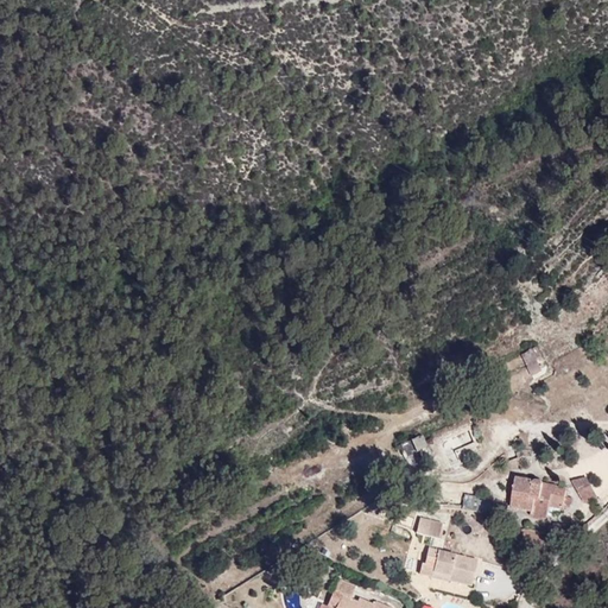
[(540,390),(561,362),(543,349),(525,368),(540,390)]
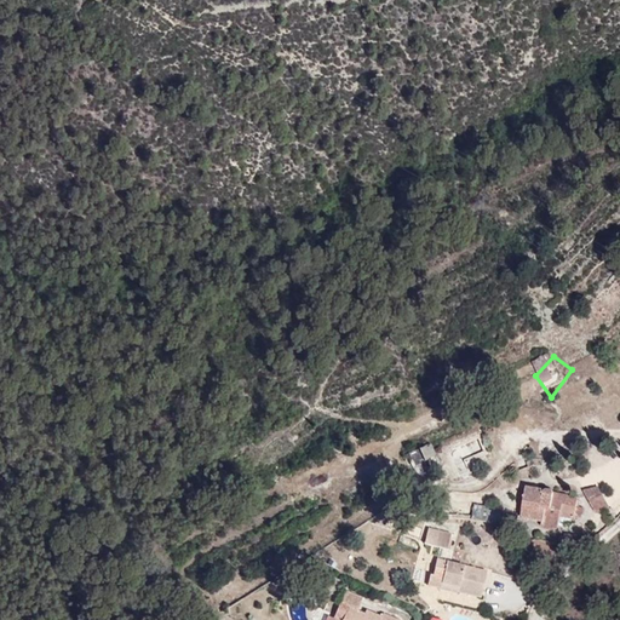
[(430,443),(418,448),(423,461),(435,457),(430,443)]
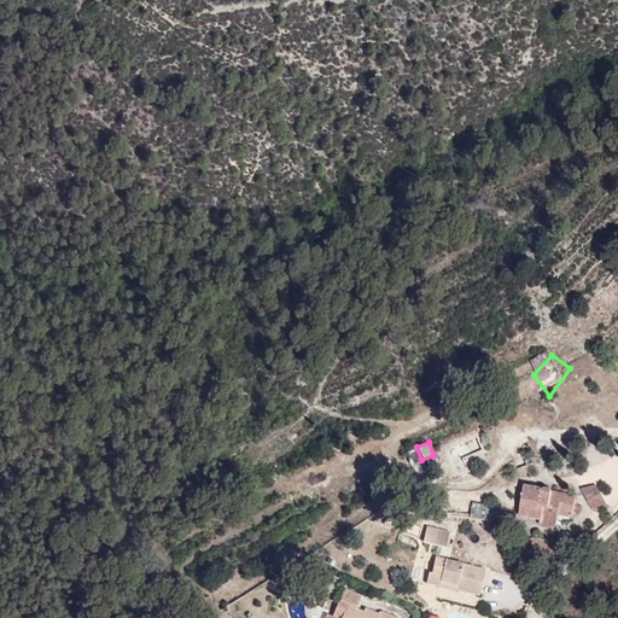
[(588,497),(535,479),(526,517),(577,531),(588,497)]
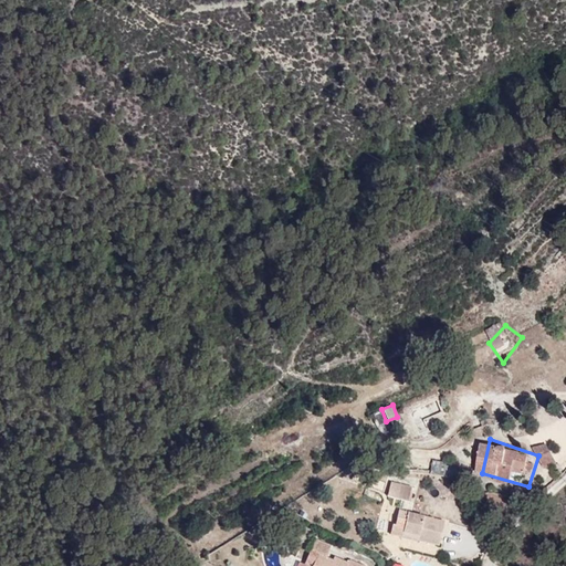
[(432,460),(430,474),(446,478),(448,462),(432,460)]
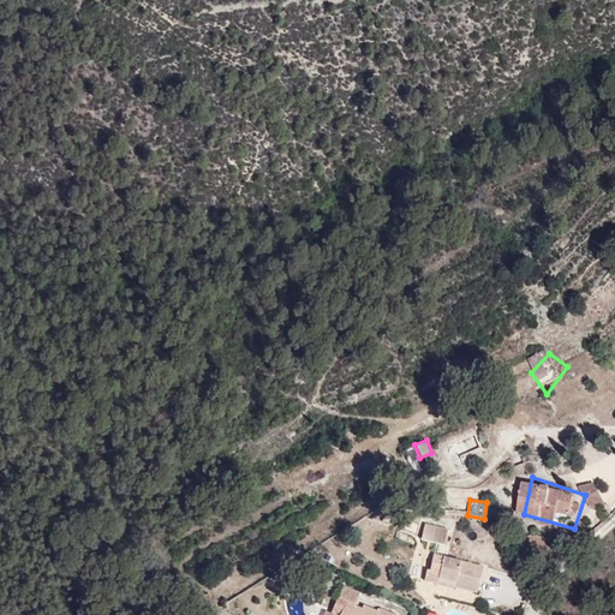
[(421,539),(443,544),(447,529),(424,523),(421,539)]
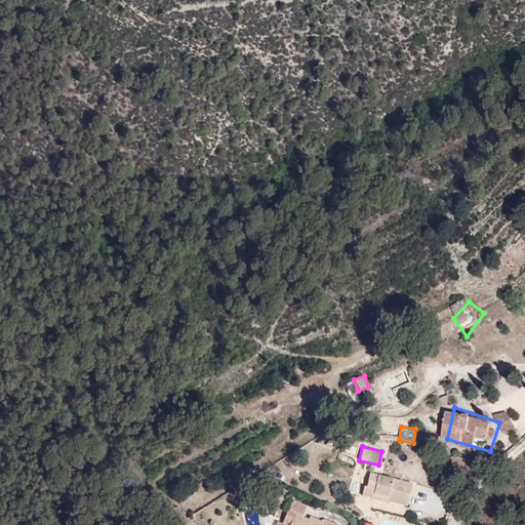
[(421,513),(428,486),(372,470),(367,496),(421,513)]
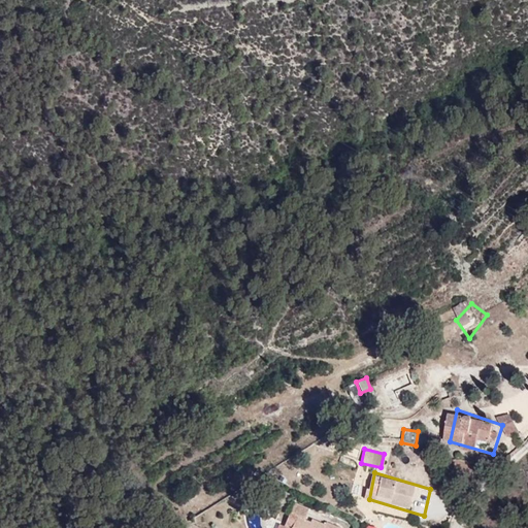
[(348,527),(293,503),(286,527),(348,527)]
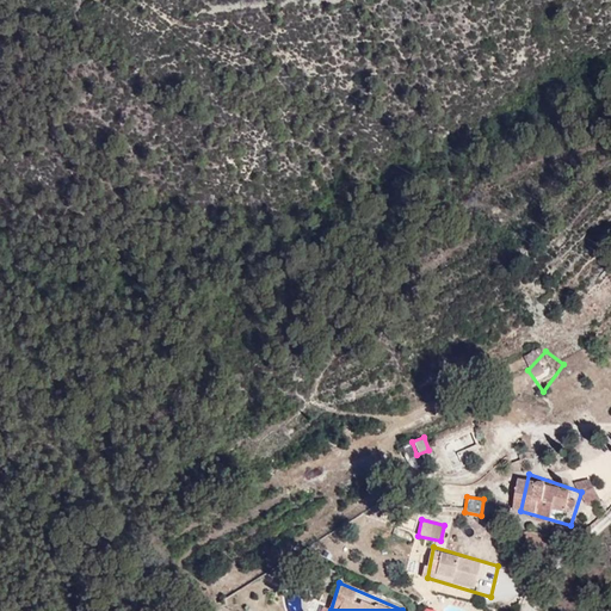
All buildings are outlined.
